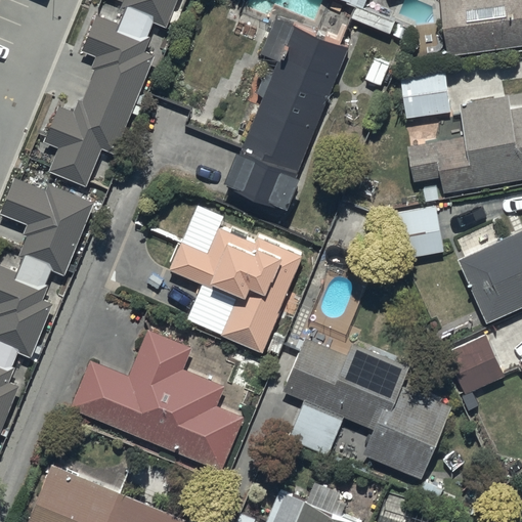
[(123,0),(120,8),(166,27),(176,0),(123,0)]
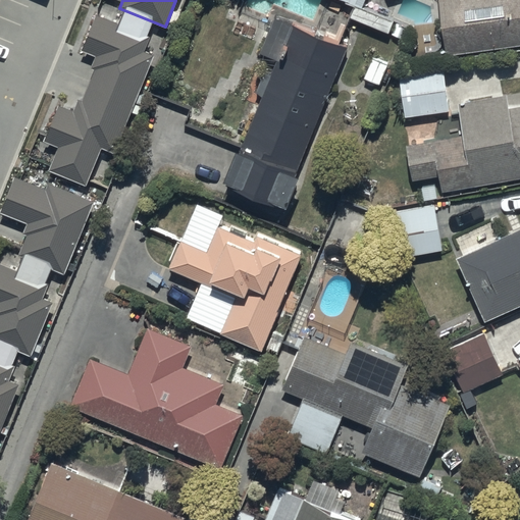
[(519,0),(438,0),(446,56),(519,46),(519,0)]
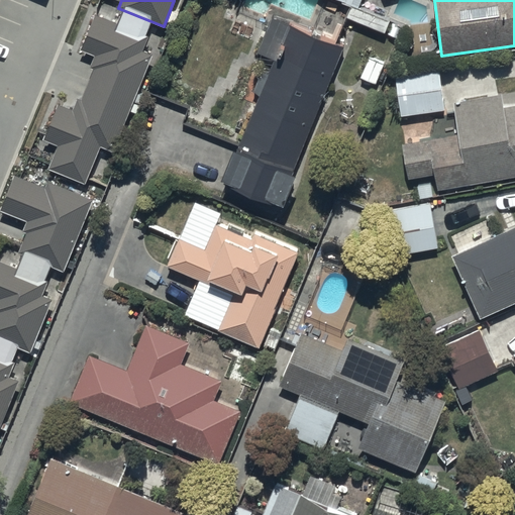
[(48,169),(85,184),(100,146),(112,151),(152,56),(142,50),(148,36),(95,14),(81,50),(95,56),(90,68),(93,70),(81,100),(78,99),(73,110),(59,104),(43,140),(58,145),(48,169)]
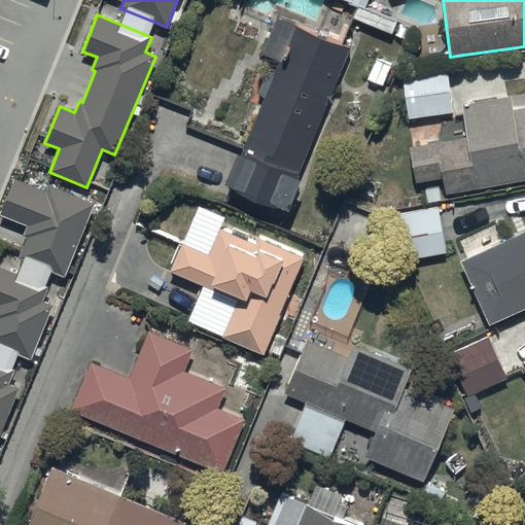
[(285,210),(350,48),(275,18),(260,54),(279,61),(228,186),(285,210)]
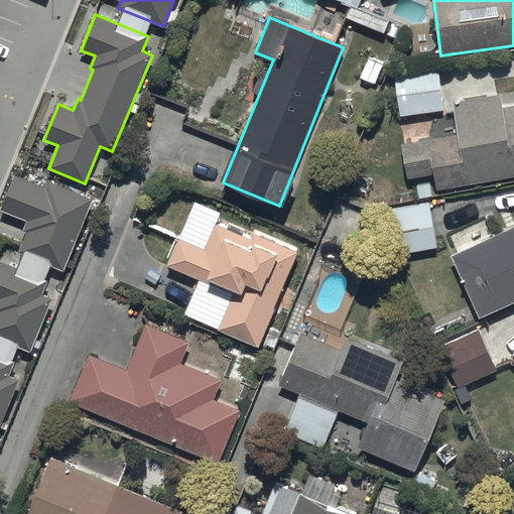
[(382,66),(368,59),(359,79),(374,85),(382,66)]
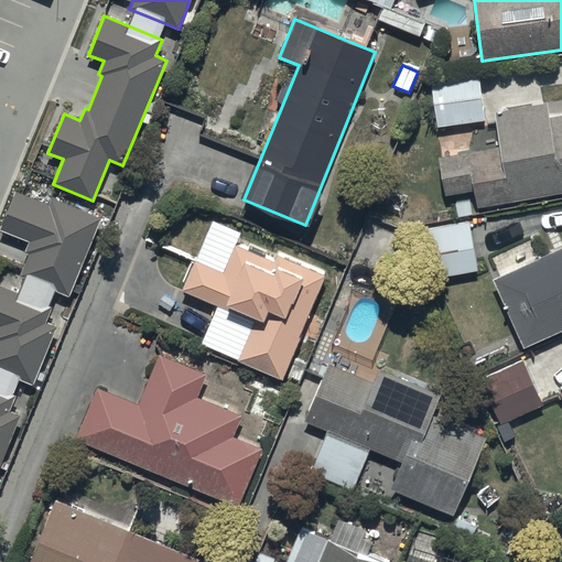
[(438,128),(485,121),(478,75),(431,82),(438,128)]
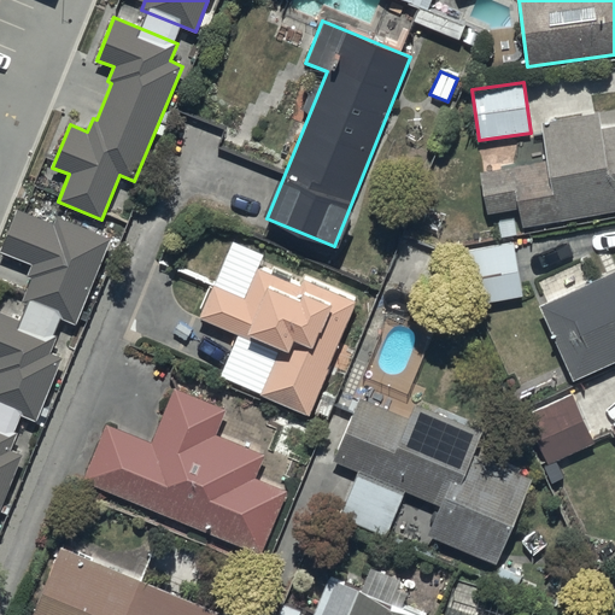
[(523,228),(614,211),(614,126),(602,129),(599,113),(542,123),(549,160),(480,173),(487,215),(520,209),(523,228)]
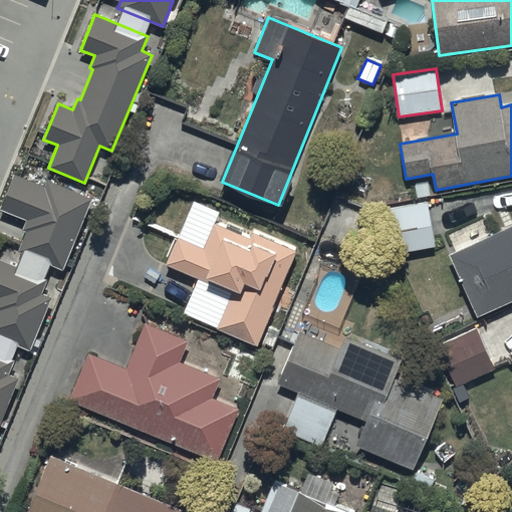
[(18,252),(63,270),(91,199),(47,181),(45,187),(14,175),(0,210),(27,220),(23,230),(26,231),(18,252)]
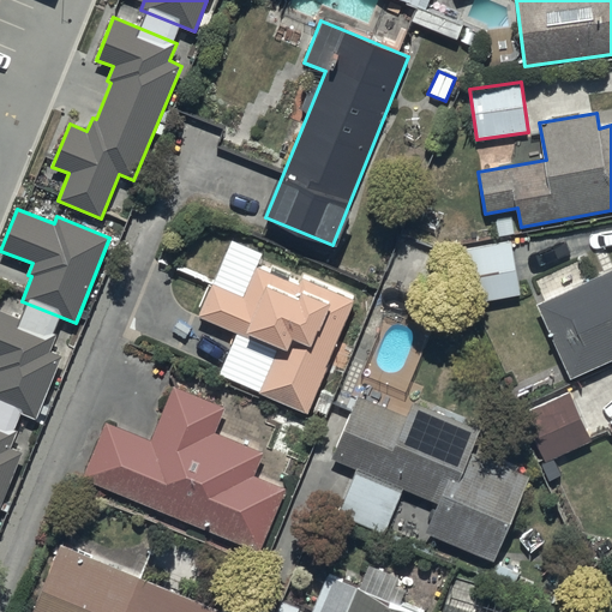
[(472,304),(520,295),(510,243),(463,251),(472,304)]
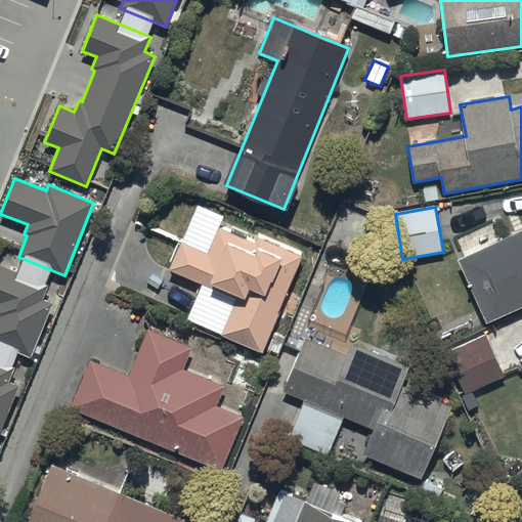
[(221,336),(262,353),(303,257),(257,237),(255,243),(218,227),(208,253),(181,243),(169,270),(236,299),(221,336)]
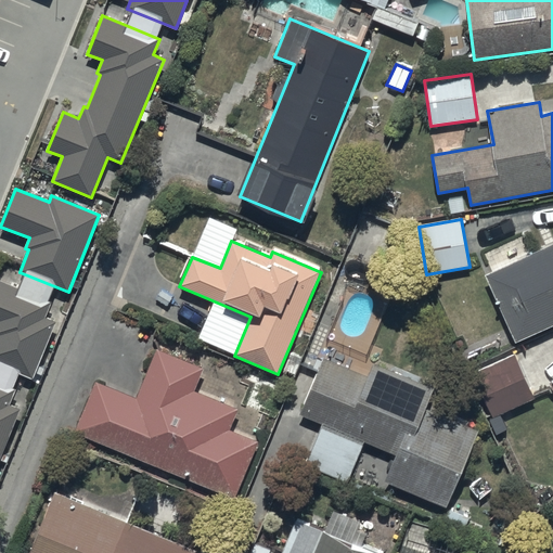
[(552,244),(485,275),(516,343),(552,325),(552,244)]
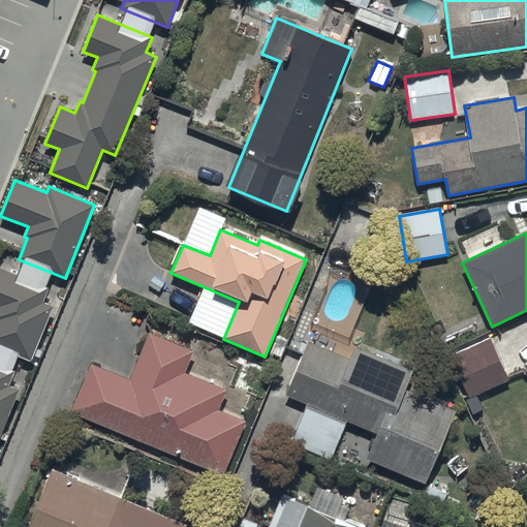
[(0,347),(31,361),(53,307),(43,303),(50,288),(0,268),(0,347)]
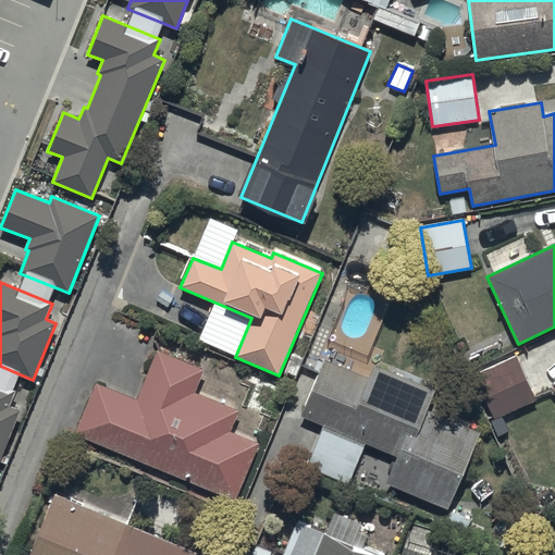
[(96,383),(74,434),(236,502),(259,444),(231,432),(239,411),(195,393),(205,370),(158,350),(137,399),(96,383)]
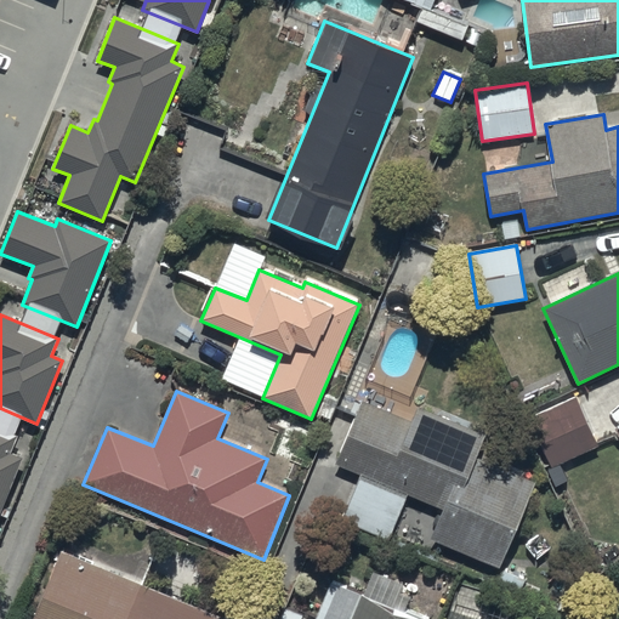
[(531,419),(552,467),(598,447),(575,398),(531,419)]
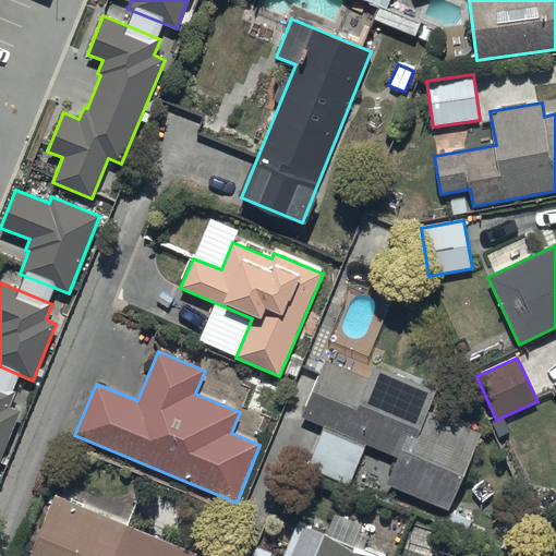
[(387,485),(449,511),(482,434),(428,411),(437,391),(375,366),(370,378),(325,360),(301,418),(398,459),(387,485)]
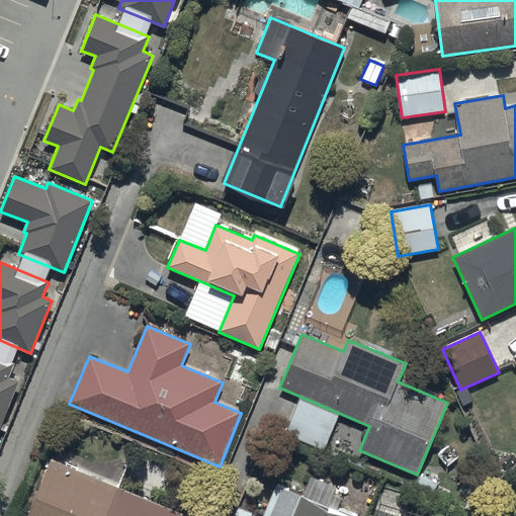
[(0,427),(19,382),(9,378),(15,363),(0,357),(0,427)]
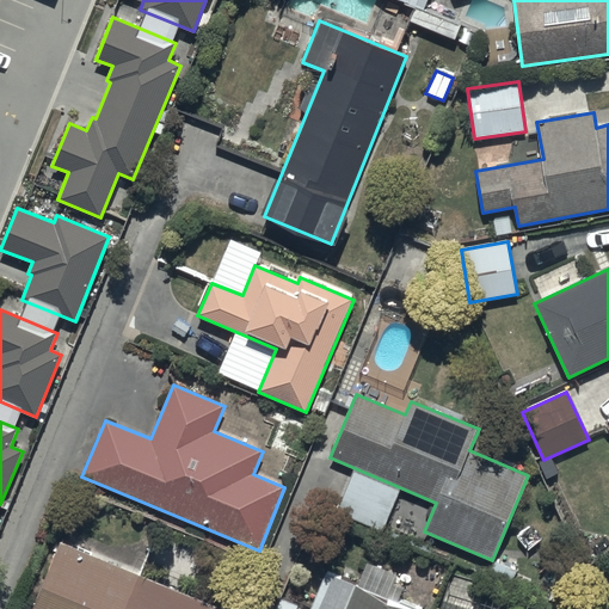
[(125,608),(140,576),(61,543),(32,608),(125,608)]
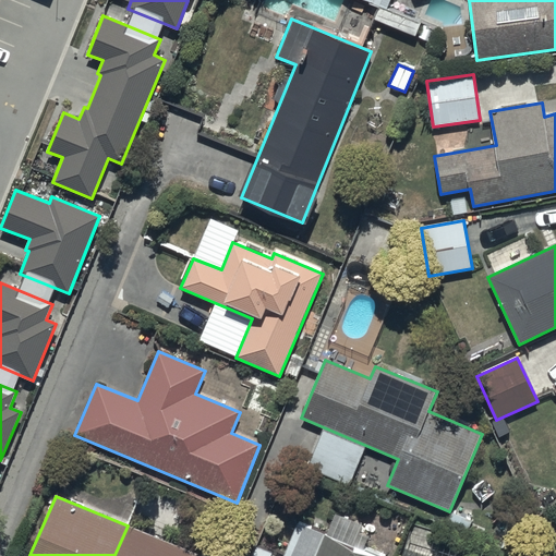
[(375,555),(298,523),(283,555),(375,555)]
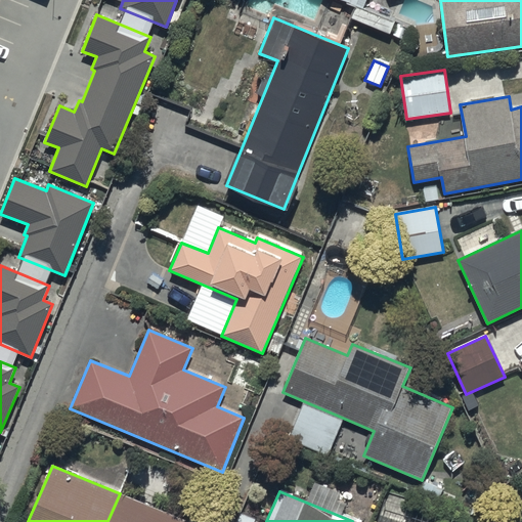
[(187,521),(120,493),(107,521),(187,521)]
